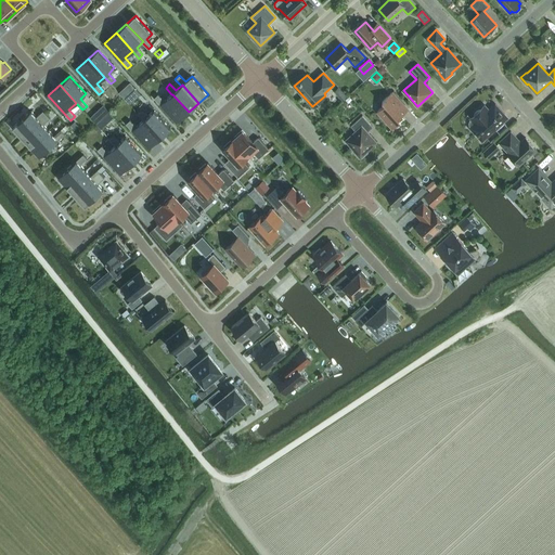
[(338,87),(334,91),(343,101),(347,97),(338,87)]
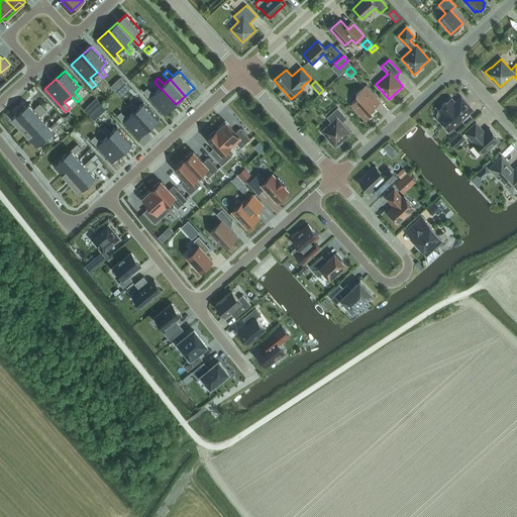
[(115,82),(111,87),(115,92),(120,87),(115,82)]
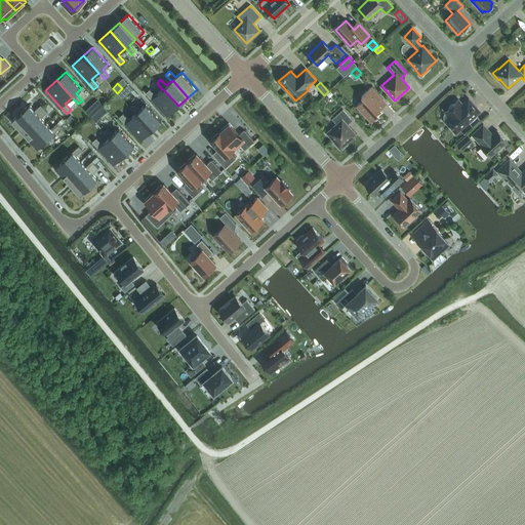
[(371,121),(379,114),(376,112),(386,104),(370,87),(362,95),(364,98),(357,106),(371,121)]
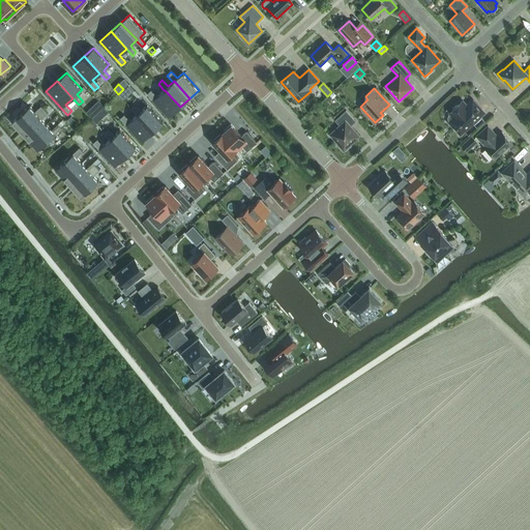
[(123,90),(119,94),(123,99),(128,95),(123,90)]
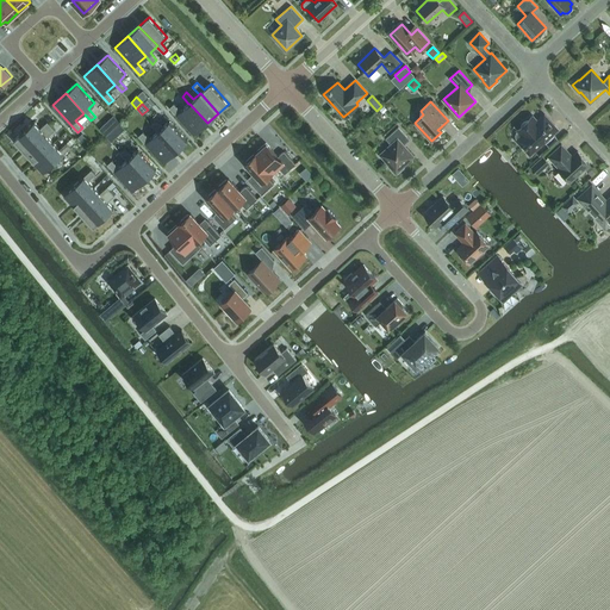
[(169,107),(194,135),(207,123),(190,104),(188,104),(181,111),(174,104),(169,107)]
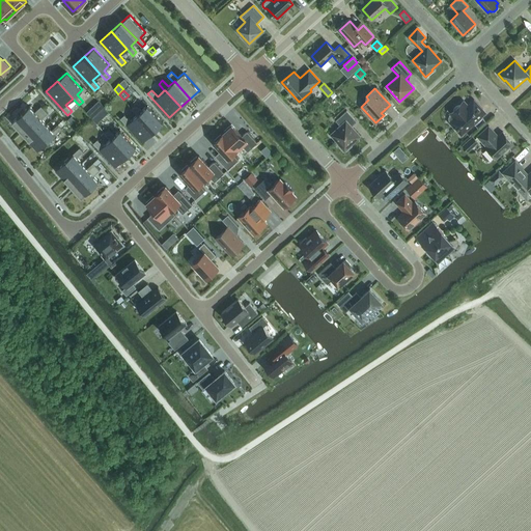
[(451,120),(450,122),(462,134),(485,112),(474,101),(468,106),(464,102),(450,113),(451,114),(450,116),(450,117),(450,119),(451,120)]
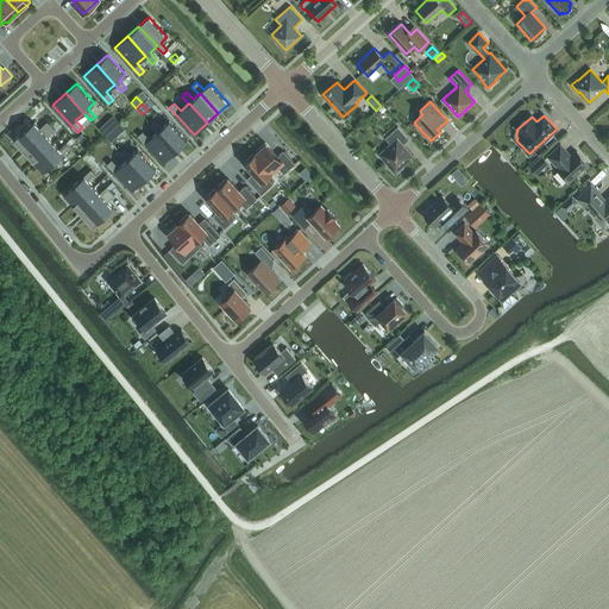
[(157,132),(158,131),(176,151),(187,142),(169,121),(162,127),(155,120),(151,125),(157,132)]
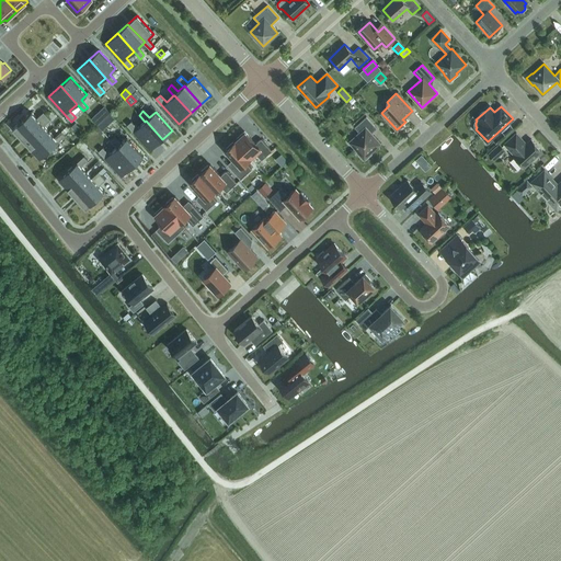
[(31,112),(13,129),(22,139),(41,122),(47,116),(44,112),(36,118),(31,112)]
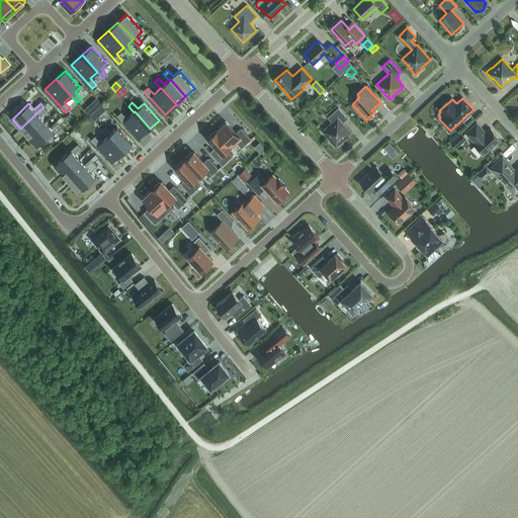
[(89,104),(84,109),(90,115),(94,111),(95,111),(89,104)]
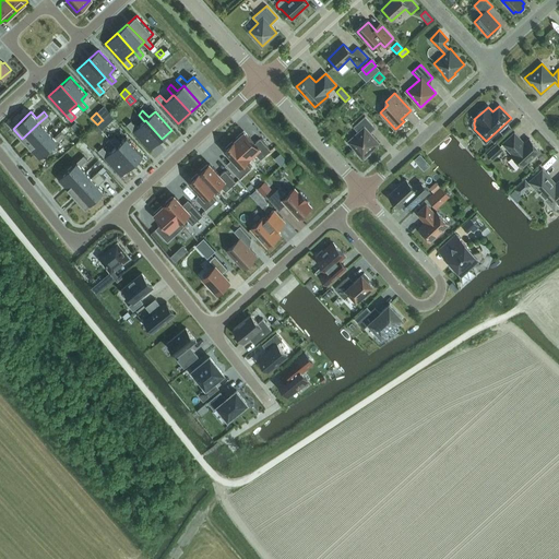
[(47,116),(40,121),(22,139),(31,149),(49,131),(44,126),(50,119),(47,116)]
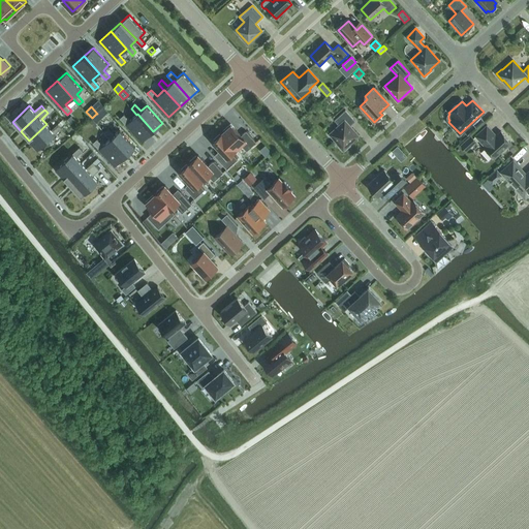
[(355,121),(345,111),(335,120),(339,125),(330,134),(338,143),(337,144),(343,150),(350,145),(349,144),(359,135),(349,126),(355,121)]
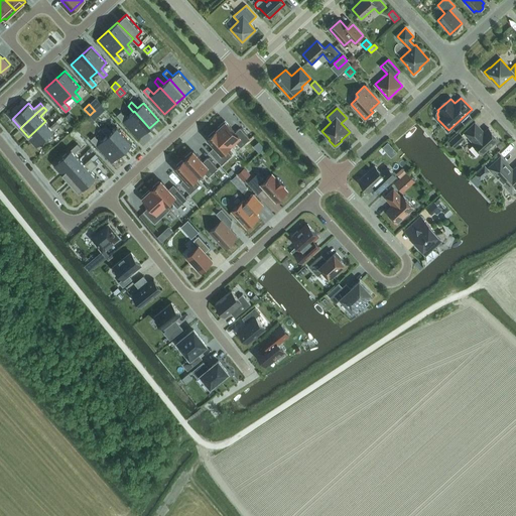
[(94,111),(90,115),(94,120),(99,116),(94,111)]
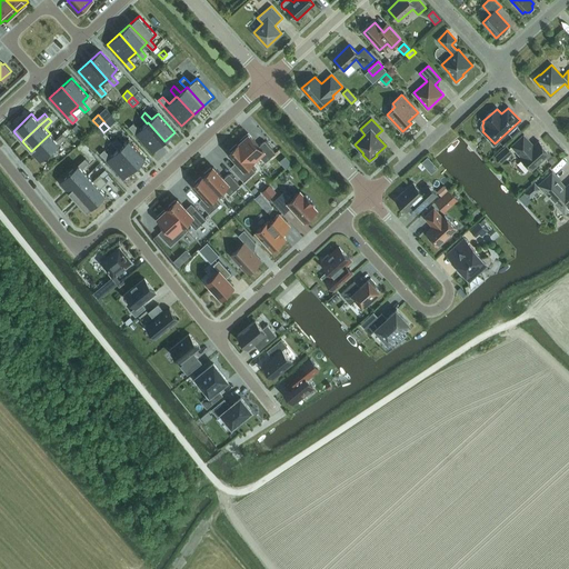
[(129,127),(152,152),(165,141),(148,122),(147,123),(139,130),(133,123),(129,127)]
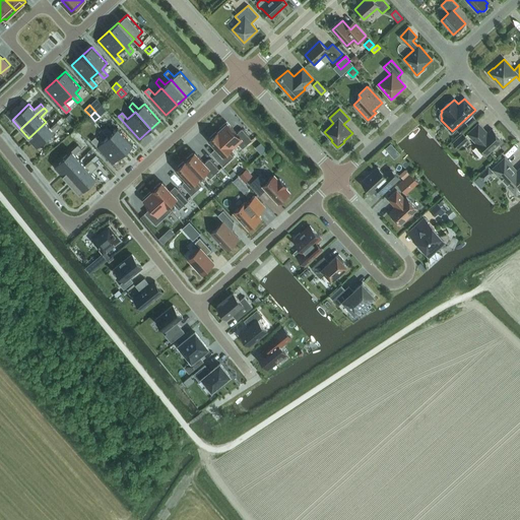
[(90,117),(87,120),(92,126),(96,123),(90,117)]
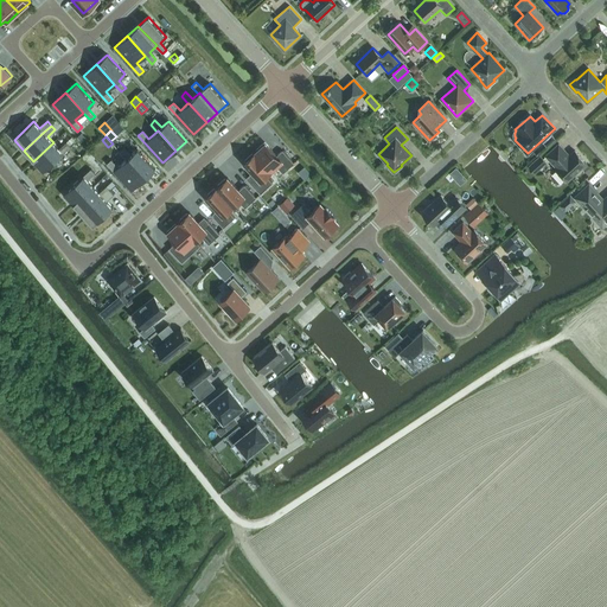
[(53,142),(33,161),(44,172),(70,147),(66,142),(59,149),(53,142)]
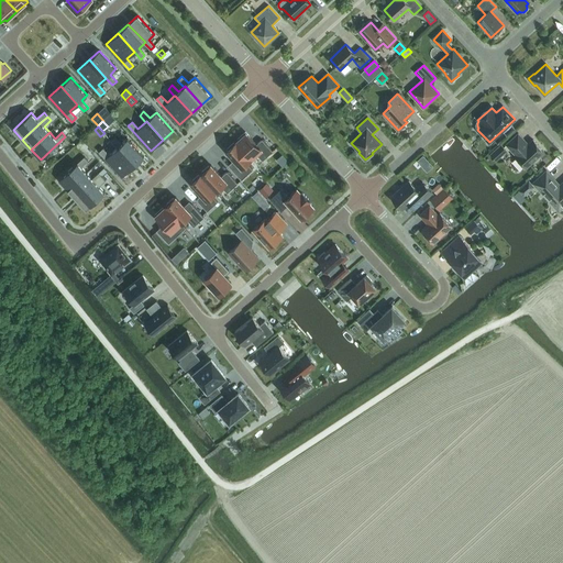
[(236,142),(253,159),(257,155),(263,161),(273,151),(262,140),(256,144),(246,133),(245,134),(244,133),(238,139),(239,140),(236,142)]
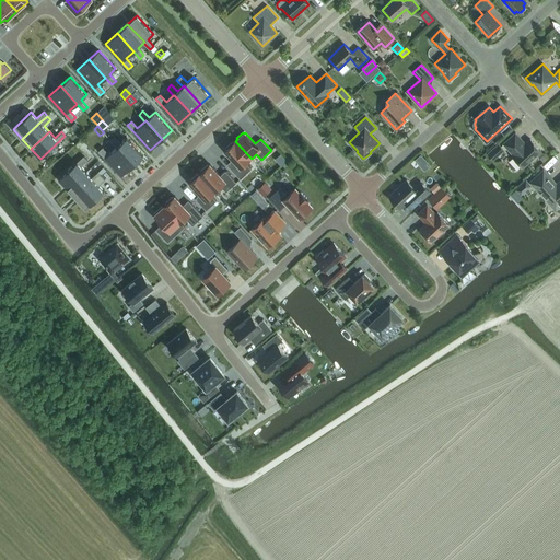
[(523,167),(541,151),(531,139),(525,143),(515,132),(503,143),(513,154),(512,155),(523,167)]
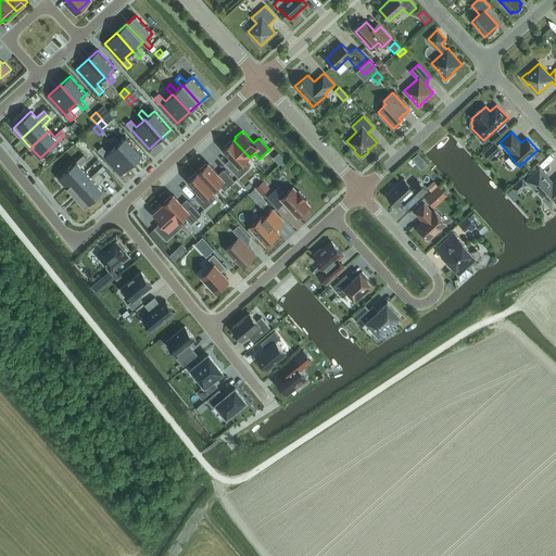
[(115,147),(115,146),(133,164),(142,155),(126,137),(119,142),(113,136),(110,139),(115,147)]
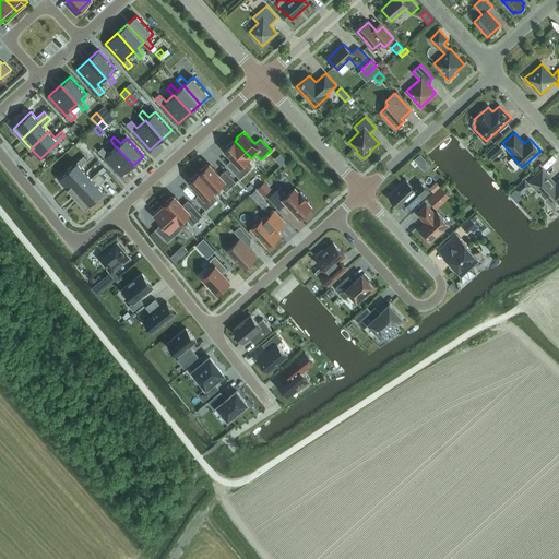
[(235,141),(233,142),(232,142),(226,147),(227,149),(225,150),(236,162),(229,167),(240,179),(251,168),(247,163),(251,158),(235,141)]
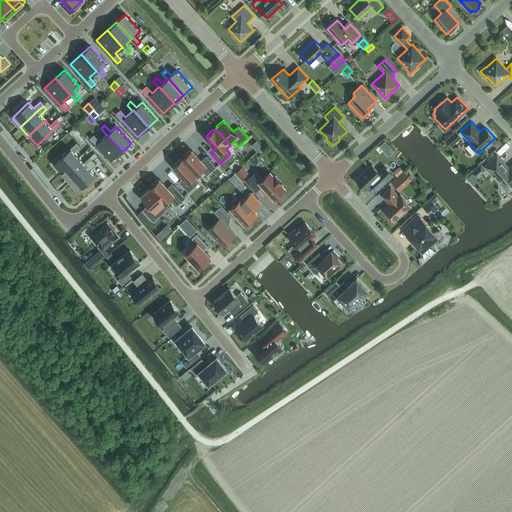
[(451,147),(461,137),(455,131),(445,140),(451,147)]
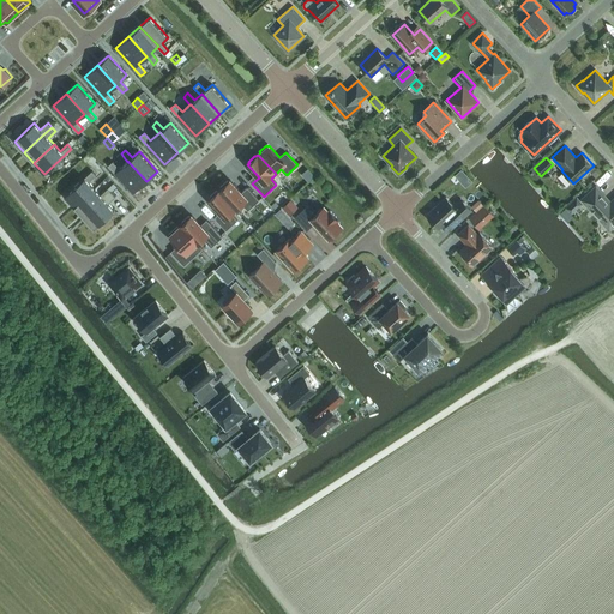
[(108,166),(133,193),(146,181),(127,161),(127,162),(119,169),(113,162),(108,166)]
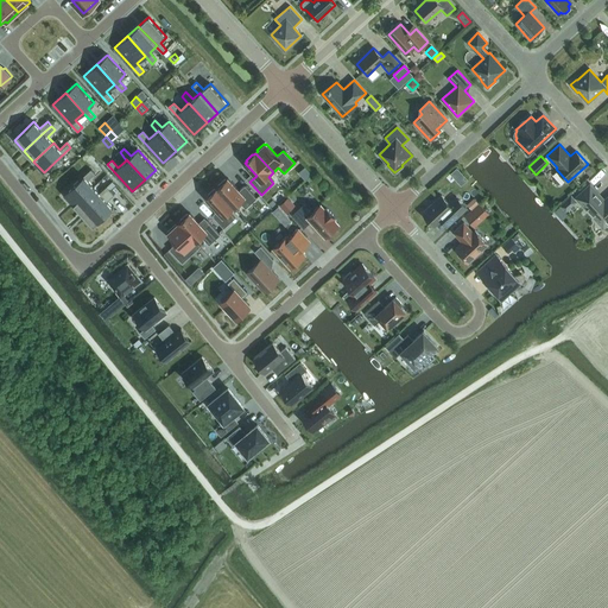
[(83,160),(77,165),(82,171),(88,166),(83,160)]
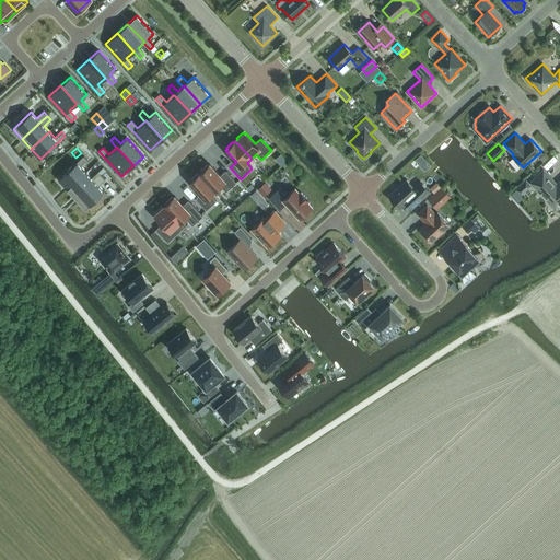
[(544,162),(547,159),(541,153),(538,156),(544,162)]
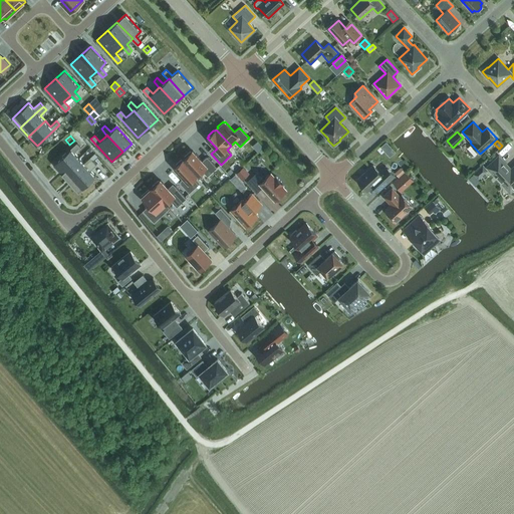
[(80,147),(77,144),(54,165),(62,174),(79,159),(74,153),(80,147)]
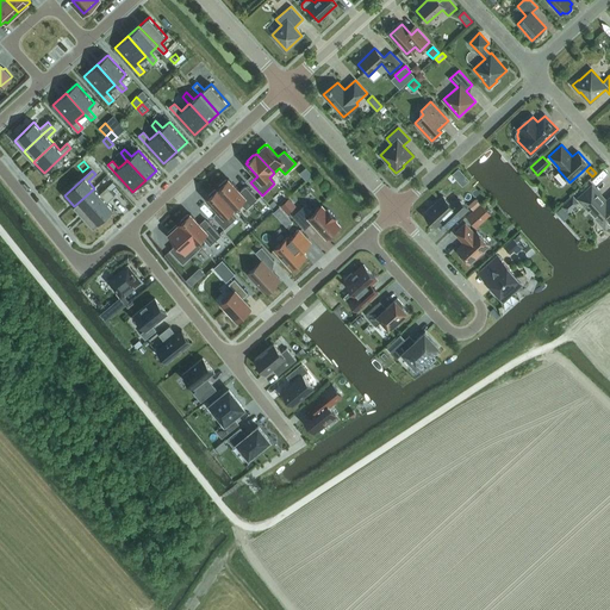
[(221,187),(218,188),(235,206),(237,210),(243,205),(247,209),(257,199),(246,186),(240,192),(229,179),(226,181),(225,180),(219,186),(221,187)]
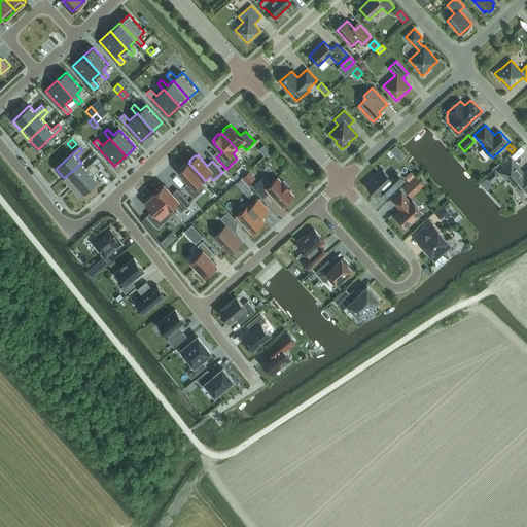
[(526,171),(524,175),(512,161),(500,171),(523,196),(524,195),(525,196),(526,194),(526,171)]
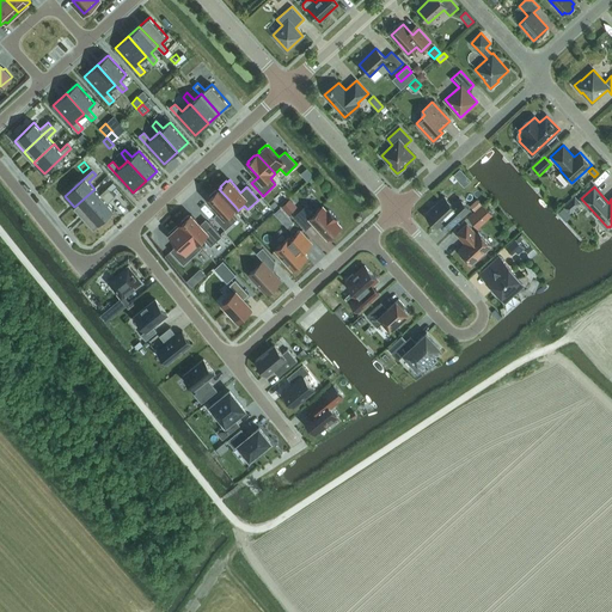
[(95,189),(74,207),(84,218),(104,199),(111,193),(108,188),(101,195),(95,189)]
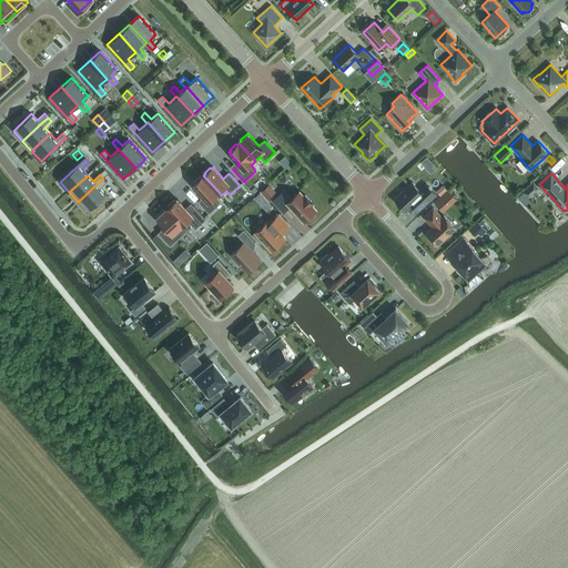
[(219,192),(203,175),(201,178),(201,176),(194,182),(195,183),(193,184),(204,196),(199,201),(209,213),(220,204),(213,196),(214,195),(219,192)]
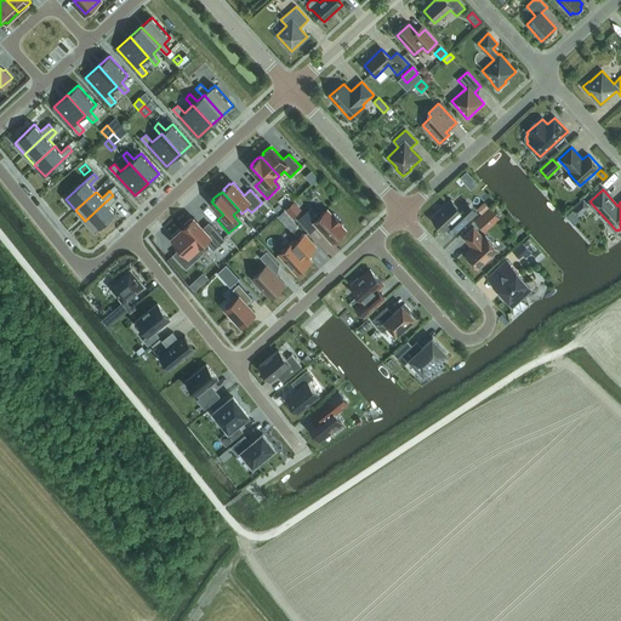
[(113,195),(106,201),(85,221),(95,232),(115,214),(109,206),(117,199),(113,195)]
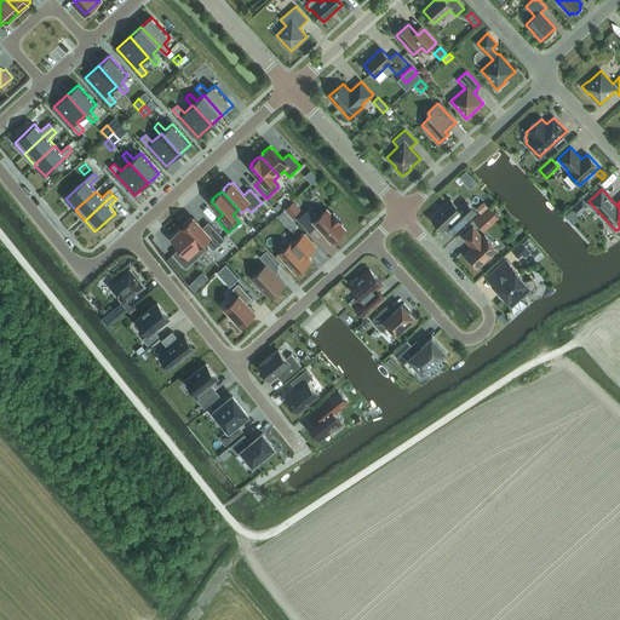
[(583,199),(570,210),(577,216),(589,206),(583,199)]
